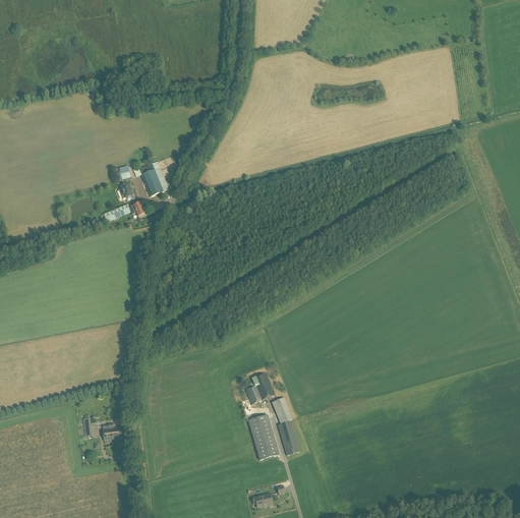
[(154,168),(163,189),(168,187),(159,165),(157,160),(152,163),(154,168)]
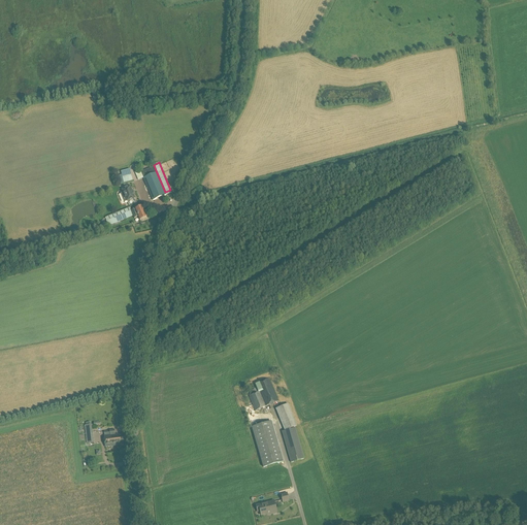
[(140,170),(142,175),(156,170),(154,165),(140,170)]
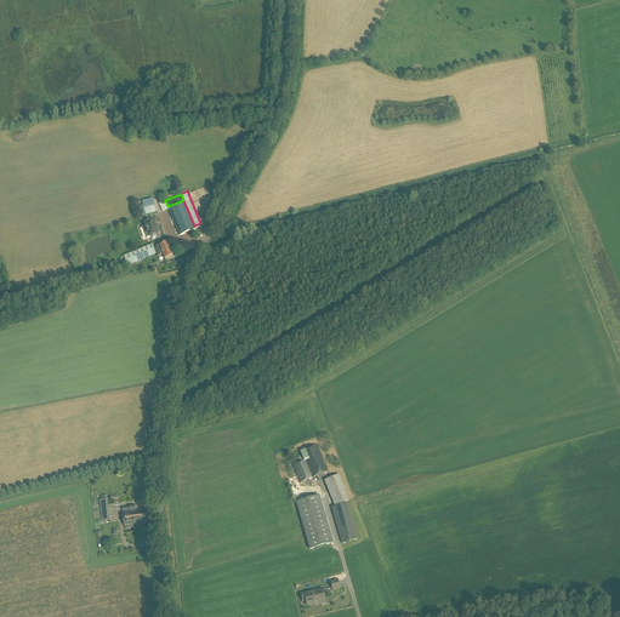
[(144,211),(155,209),(152,195),(141,198),(142,200),(144,211)]
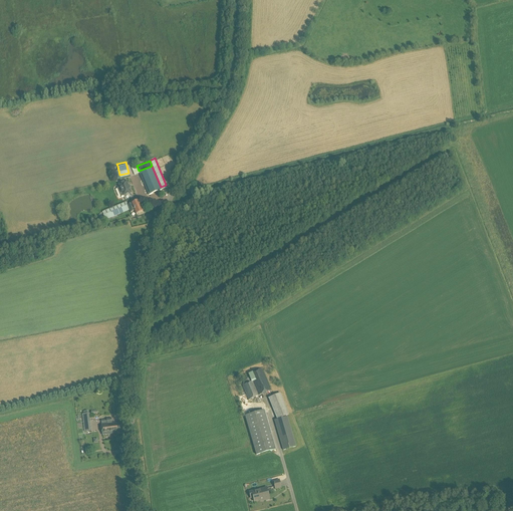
[(161,187),(152,166),(139,171),(148,193),(161,187)]
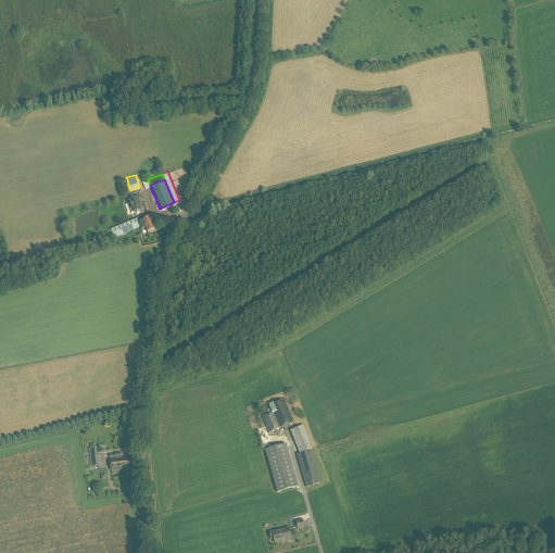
[(126,201),(129,206),(131,205),(133,209),(141,205),(136,193),(127,197),(129,200),(126,201)]
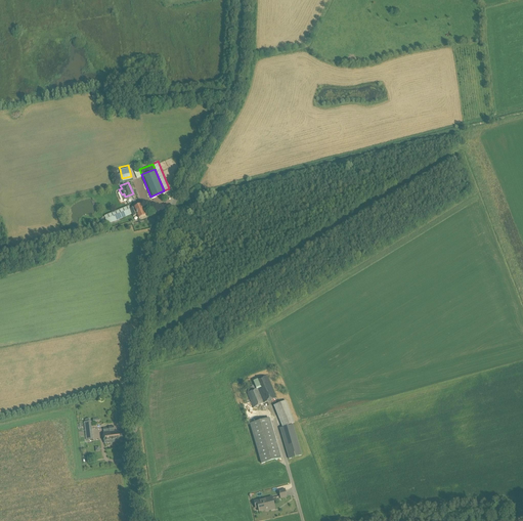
[(133,205),(136,213),(138,216),(144,213),(140,203),(133,205)]
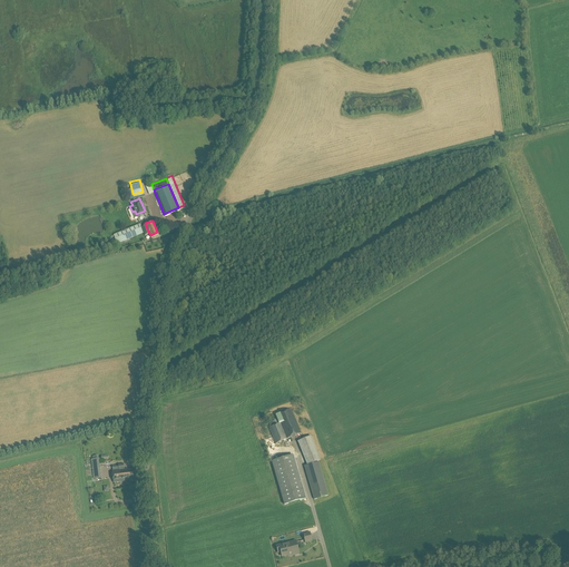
[(143,231),(140,225),(116,234),(118,241),(143,231)]
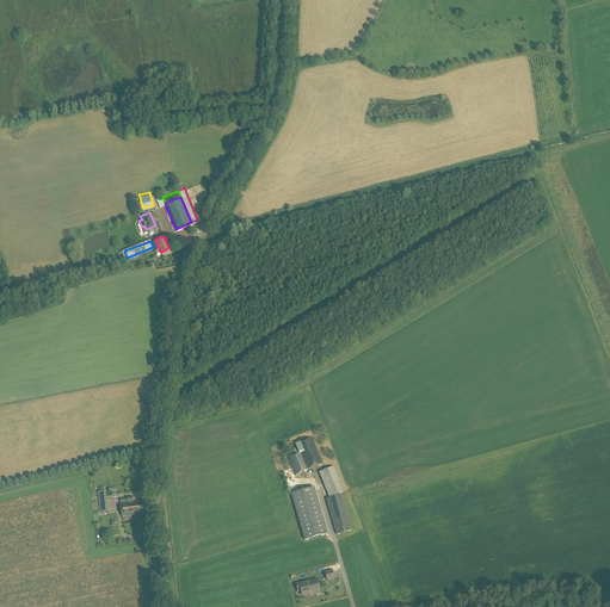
[(300,450),(307,468),(321,460),(310,435),(295,441),(299,451),(300,450)]
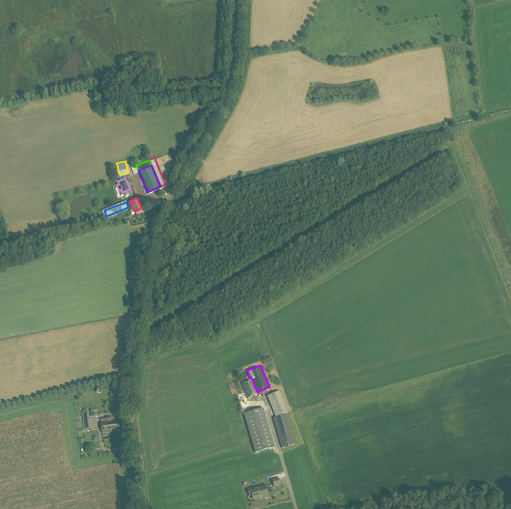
[(251,377),(250,378),(240,382),(246,396),(257,392),(251,377)]
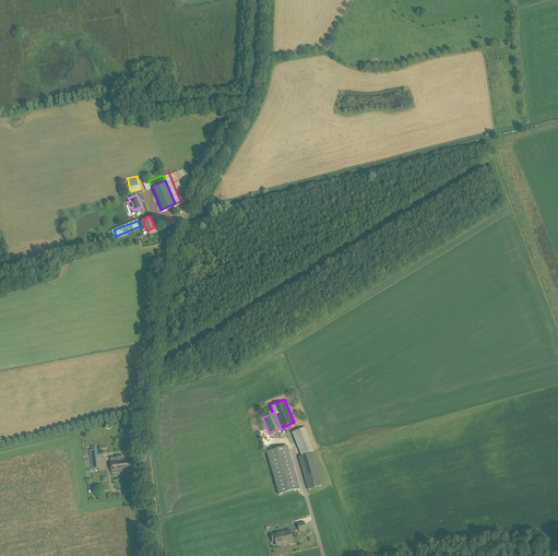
[(292,430),(300,453),(313,449),(305,425),(292,430)]
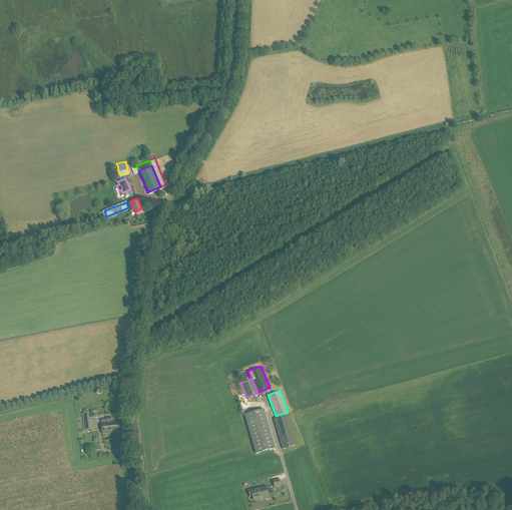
[(262,410),(243,415),(256,455),(274,450),(262,410)]
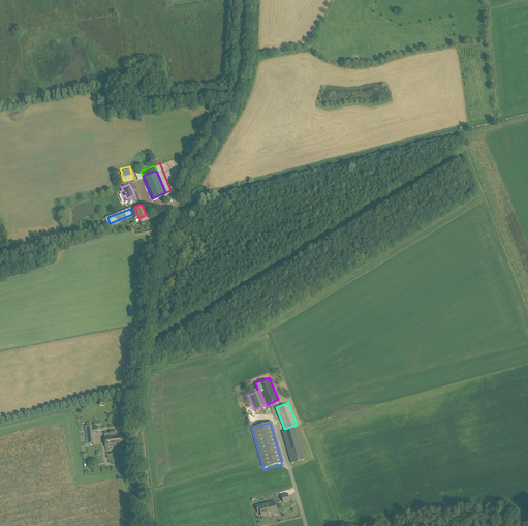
[(84,424),(86,441),(94,440),(92,424),(84,424)]
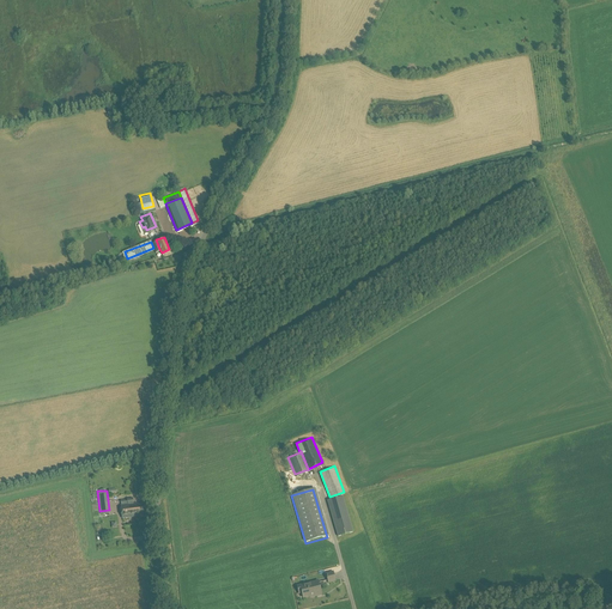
[(327,498),(337,534),(352,529),(341,494),(327,498)]
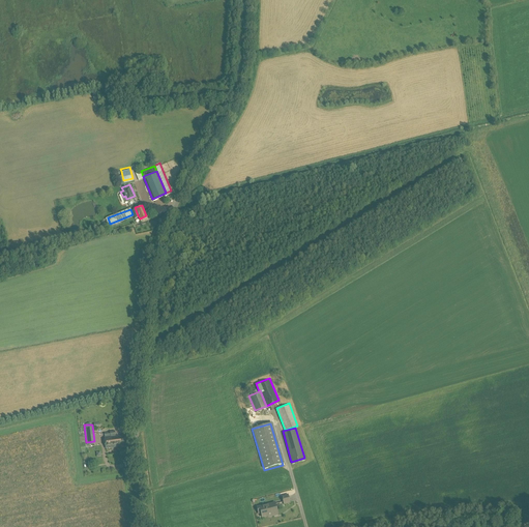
[(104,435),(104,440),(124,438),(124,432),(114,433),(114,429),(109,430),(105,430),(105,434),(110,434),(104,435)]
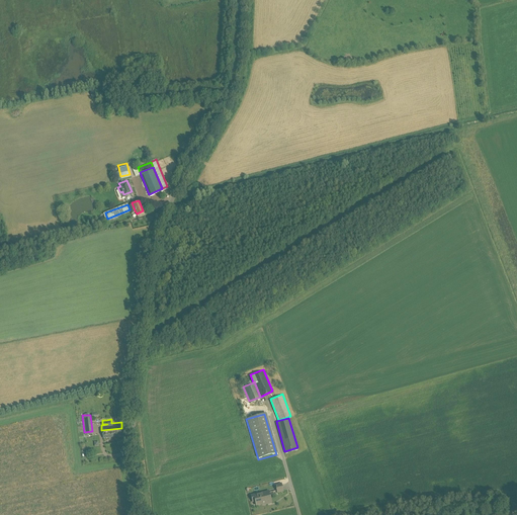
[(274,482),(276,491),(282,489),(280,481),(274,482)]
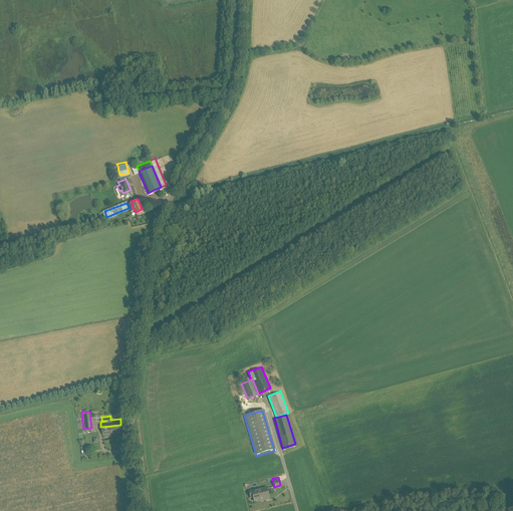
[(249,490),(250,496),(252,496),(253,499),(259,498),(259,499),(264,498),(264,497),(268,496),(266,486),(249,490)]
